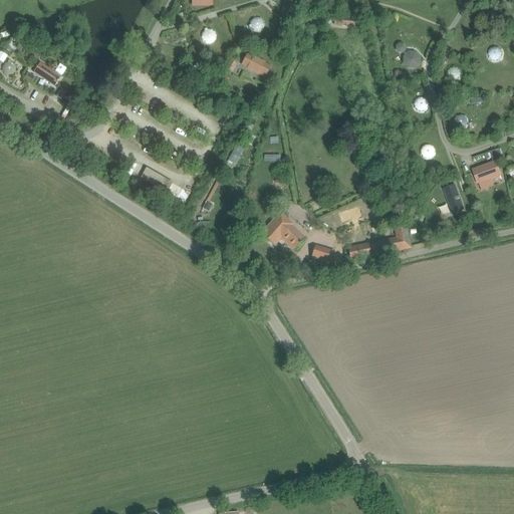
[(249,24),(249,25),(249,26),(249,28),(250,28),(251,30),(253,31),(254,32),(256,32),(257,32),(258,32),(261,31),(262,30),(263,29),(264,28),(265,26),(265,24),(264,22),(263,20),(262,19),(260,18),(259,17),(257,17),(255,17),(253,18),(252,19),(250,21),(249,23),(249,24)]
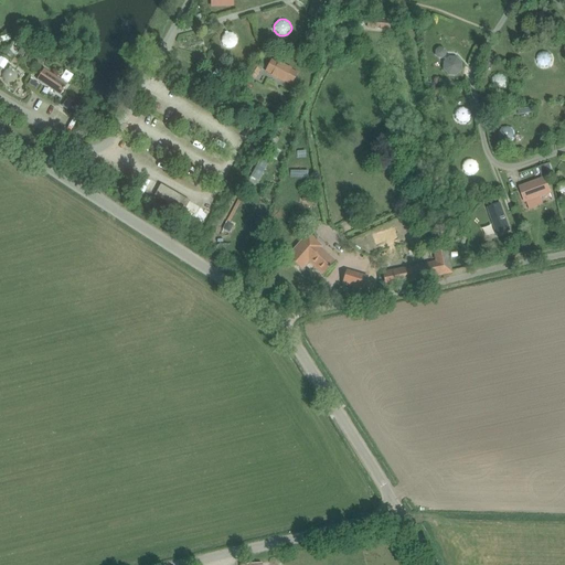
[(368,19),(366,28),(390,30),(391,21),(368,19)]
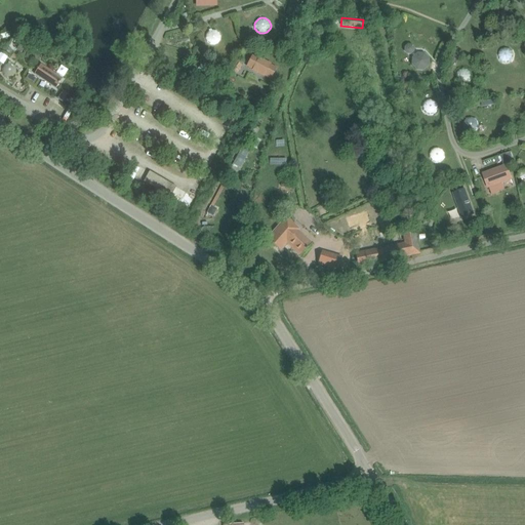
[(209,30),(209,31),(207,32),(206,33),(205,34),(205,37),(205,38),(205,39),(206,41),(206,42),(207,43),(208,44),(209,44),(210,45),(212,45),(213,45),(215,45),(216,44),(218,43),(219,42),(220,40),(220,38),(220,36),(220,34),(219,33),(217,31),(215,30),(213,30),(211,30),(211,29),(209,30)]
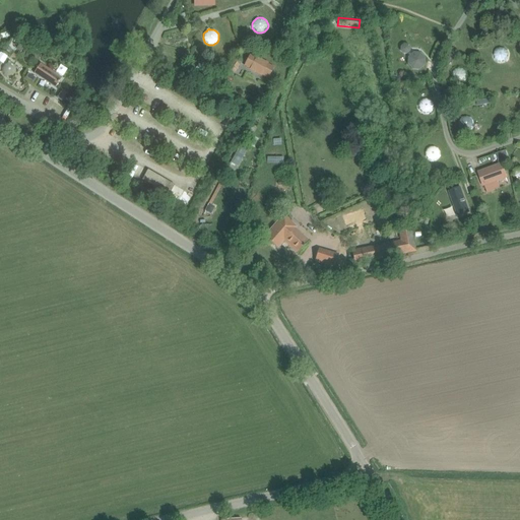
[(400,47),(400,51),(403,54),(407,54),(410,52),(410,47),(407,44),(402,44),(400,47)]
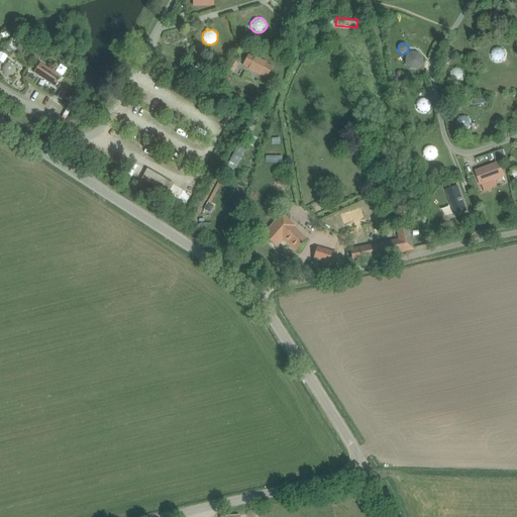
[(502,62),(503,61),(505,59),(504,59),(505,57),(505,55),(505,53),(505,50),(503,49),(502,48),(500,47),(498,47),(496,47),(494,47),(493,49),(492,50),(491,53),(490,55),(491,57),(491,58),(491,59),(492,60),(493,61),(494,62),(495,62),(497,63),(498,63),(500,62),(502,62)]
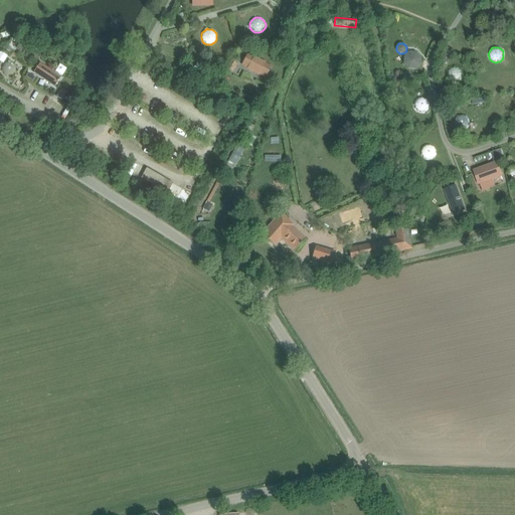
[(448,63),(452,53),(446,50),(442,60),(448,63)]
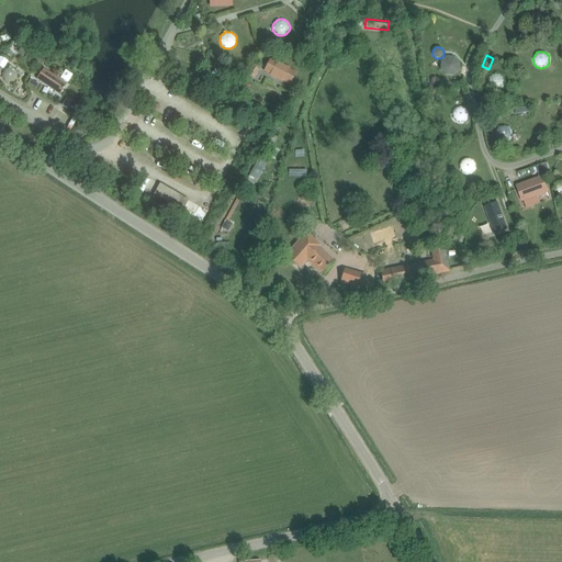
[(460,63),(454,57),(447,56),(441,62),(440,69),(446,76),(453,76),(459,70),(460,63)]
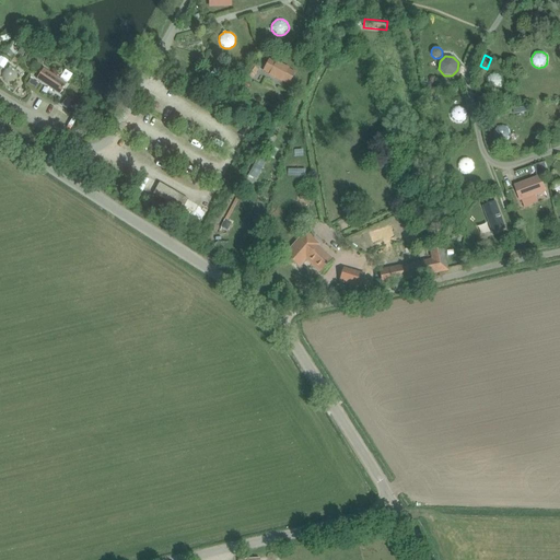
[(276,61),(269,58),(263,71),(269,74),(268,76),(281,82),(282,81),(289,84),(295,72),(289,69),(289,68),(276,61)]
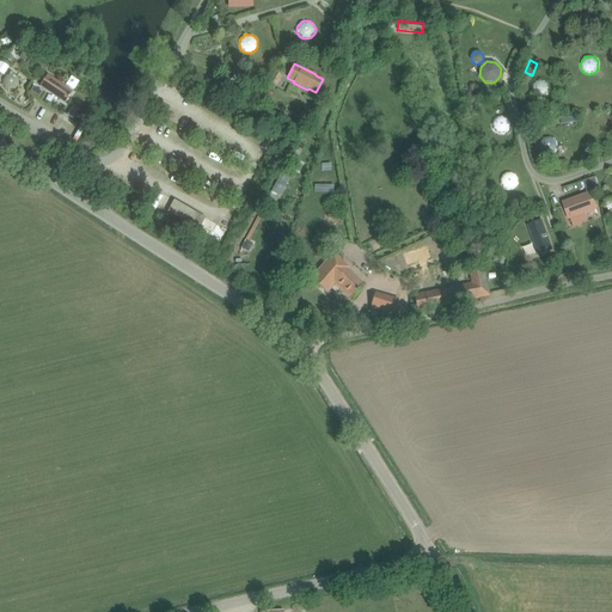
[(2,78),(2,80),(1,81),(1,83),(2,86),(4,87),(5,89),(6,90),(8,91),(10,91),(12,91),(13,91),(14,91),(17,89),(18,87),(18,89),(20,86),(19,85),(20,83),(20,81),(19,79),(18,77),(17,75),(14,74),(13,73),(13,72),(10,72),(10,73),(7,74),(5,75),(2,78)]
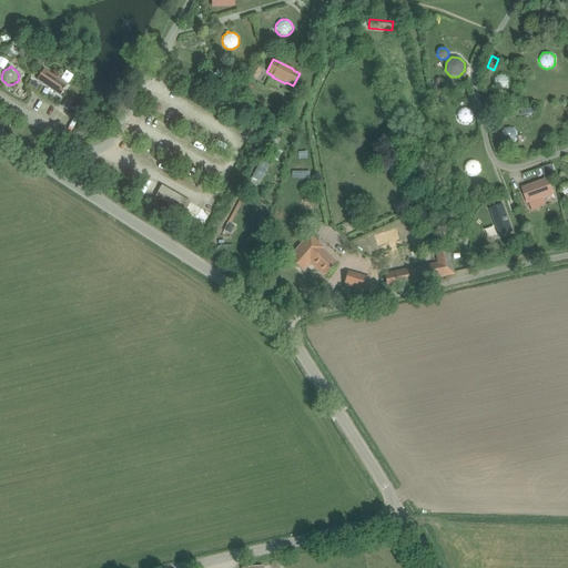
[(256,67),(250,75),(255,79),(262,70),(256,67)]
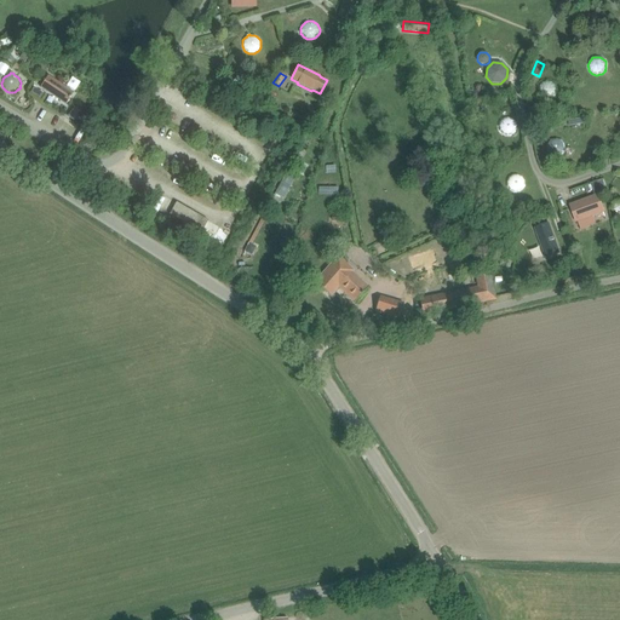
[(74,93),(49,76),(41,87),(67,104),(74,93)]
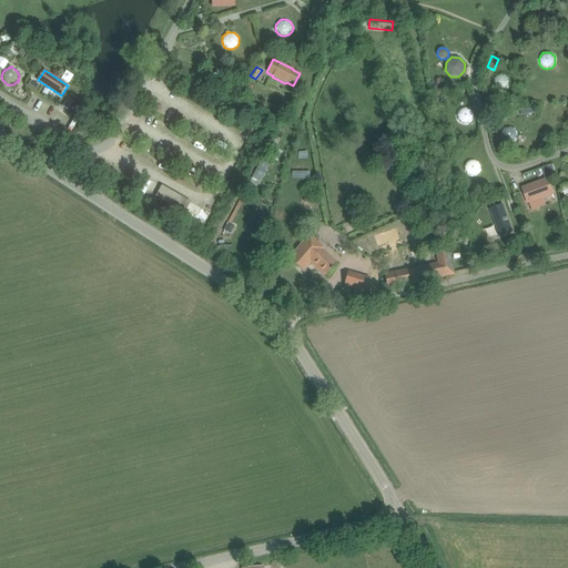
[(509,88),(508,87),(509,85),(509,84),(510,82),(509,80),(508,78),(507,75),(505,74),(504,74),(500,73),(499,74),(496,75),(495,77),(495,78),(494,79),(493,80),(493,81),(493,83),(494,84),(494,87),(496,89),(497,90),(498,90),(500,91),(501,91),(504,90),(507,89),(509,88)]
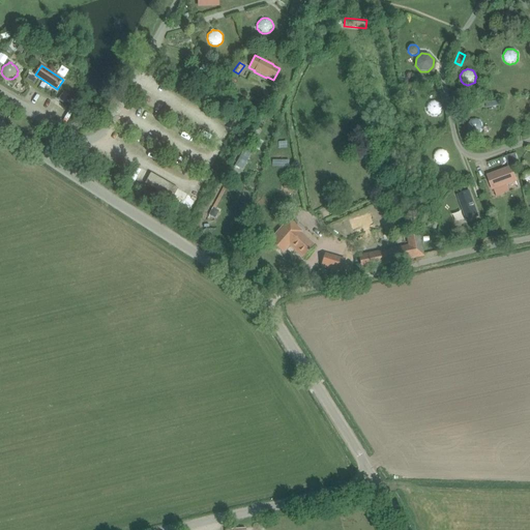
[(54,102),(61,94),(57,91),(50,99),(54,102)]
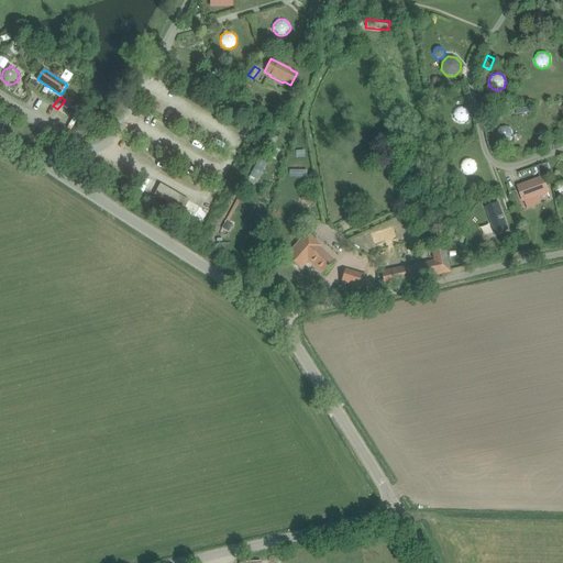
[(468,120),(467,120),(468,118),(470,116),(470,113),(468,112),(468,110),(466,108),(465,107),(463,107),(461,107),(459,107),(456,108),(455,109),(454,110),(453,112),(453,114),(453,116),(453,117),(453,119),(454,120),(455,121),(456,122),(457,122),(459,123),(461,123),(462,123),(464,122),(465,122),(466,122),(468,120)]
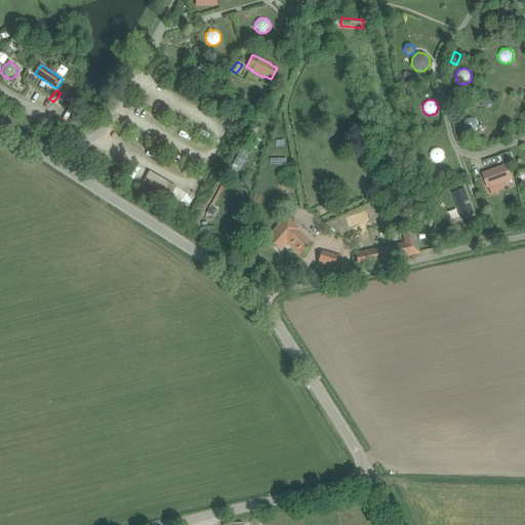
[(463,123),(462,125),(463,126),(463,127),(463,129),(465,130),(466,131),(467,131),(468,132),(470,132),(471,132),(473,132),(475,131),(476,132),(477,130),(477,129),(479,130),(479,131),(481,132),(482,132),(484,131),(485,130),(485,129),(484,127),(483,126),(482,126),(480,126),(479,126),(479,124),(478,122),(477,120),(476,119),(474,118),(472,117),(471,117),(470,117),(468,118),(466,119),(465,120),(463,121),(463,122),(463,123)]
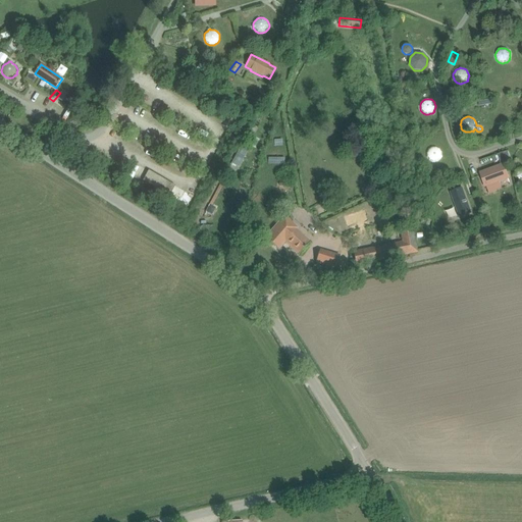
[(230,129),(235,120),(228,117),(223,126),(230,129)]
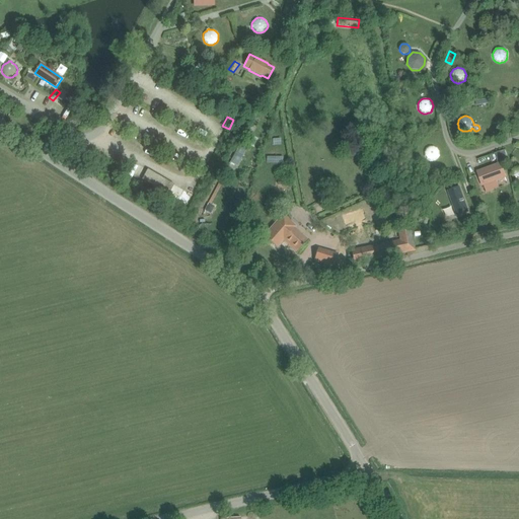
[(237,162),(245,147),(238,143),(230,159),(237,162)]
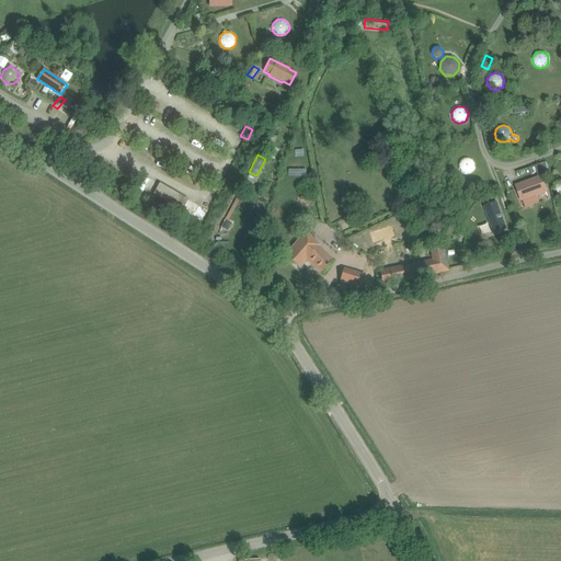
[(472,172),(473,171),(474,169),(474,168),(474,165),(474,164),(473,162),(472,160),(471,159),(469,158),(467,158),(465,158),(462,158),(460,160),(459,161),(458,163),(458,165),(458,167),(458,168),(458,169),(459,171),(460,172),(461,173),(462,173),(464,174),(465,174),(467,174),(468,174),(469,174),(471,173),(472,172)]
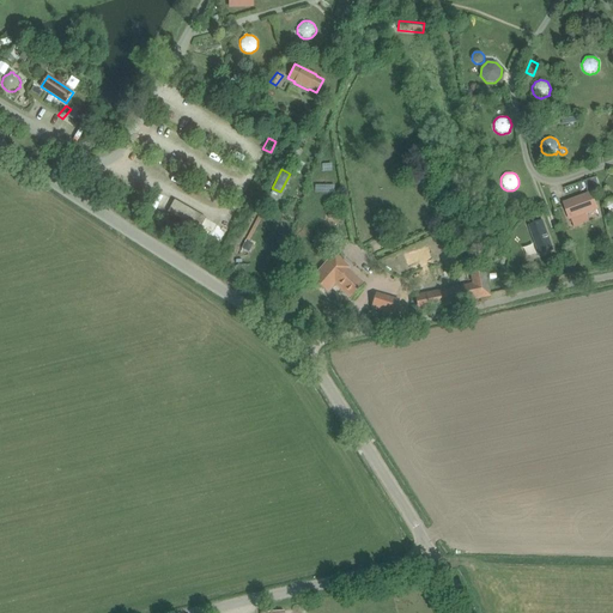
[(592,180),(583,182),(588,194),(595,192),(592,180)]
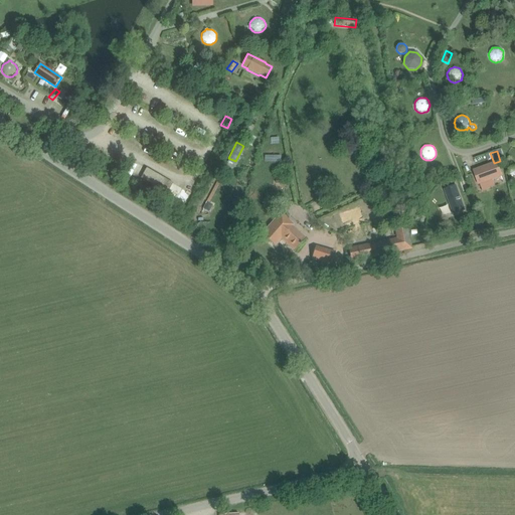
[(501,175),(496,163),(475,171),(479,183),(501,175)]
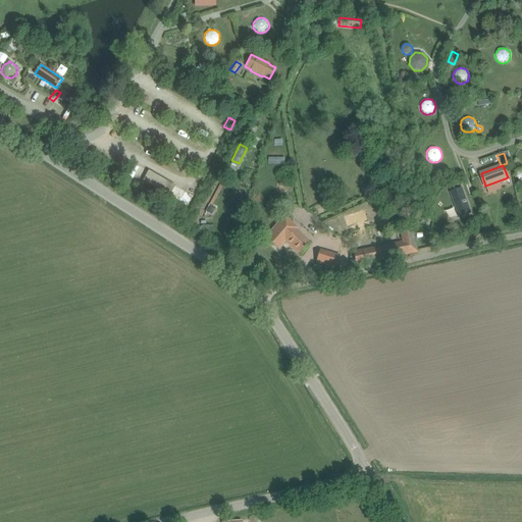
[(148,170),(143,180),(169,196),(175,186),(148,170)]
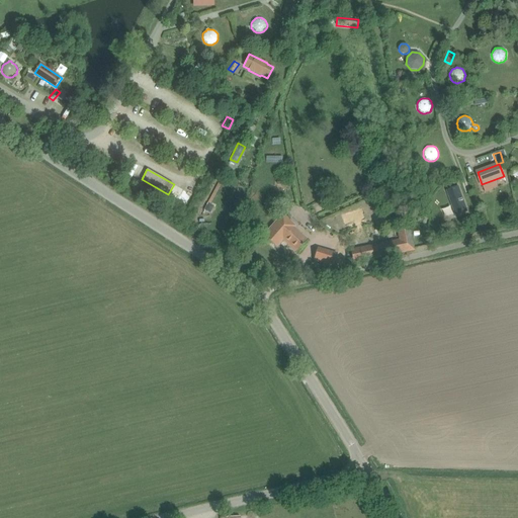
[(403,191),(405,182),(398,181),(396,190),(403,191)]
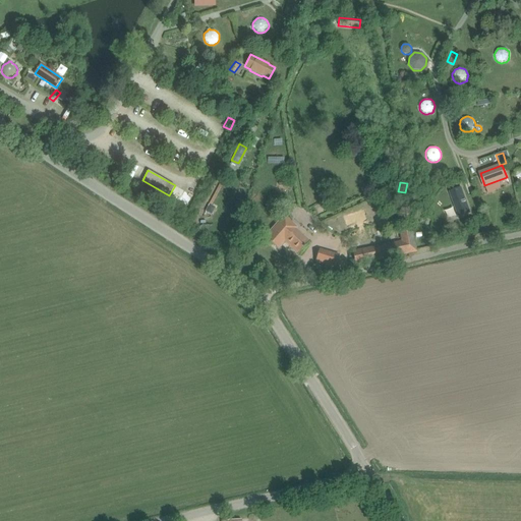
[(461,188),(450,192),(459,216),(469,212),(461,188)]
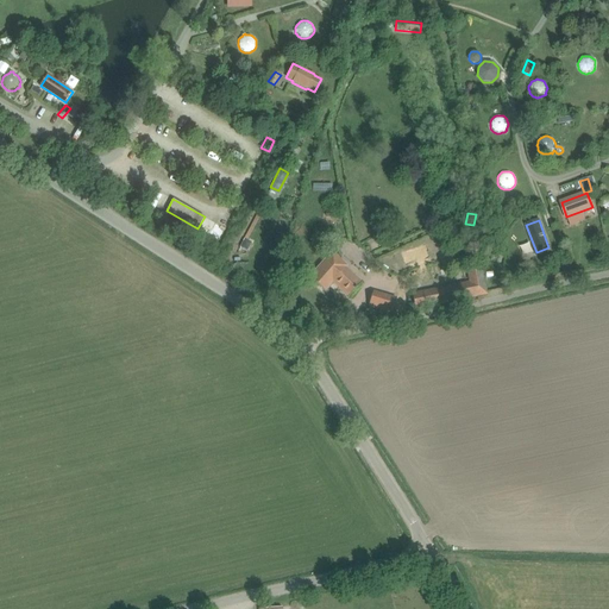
[(244,239),(240,246),(248,250),(251,243),(248,240),(244,239)]
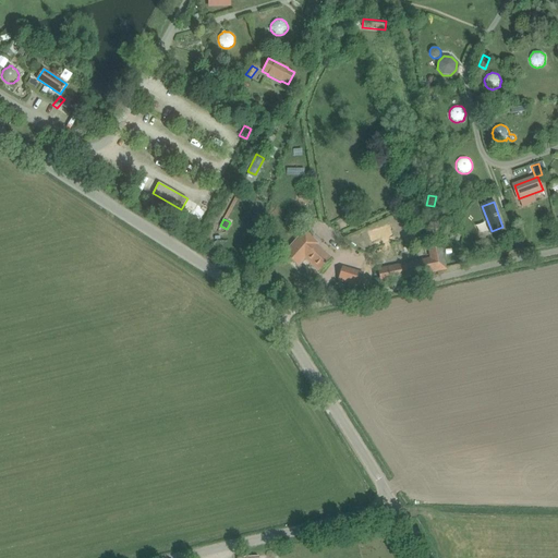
[(317,245),(319,243),(304,230),(282,254),(298,267),(304,259),(318,271),(331,257),(317,245)]
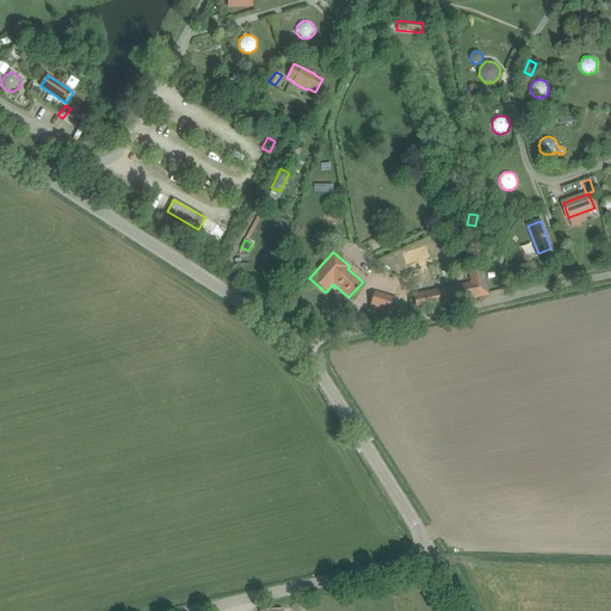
[(487,294),(485,283),(482,271),(469,275),(471,283),(414,295),(417,309),(487,294)]
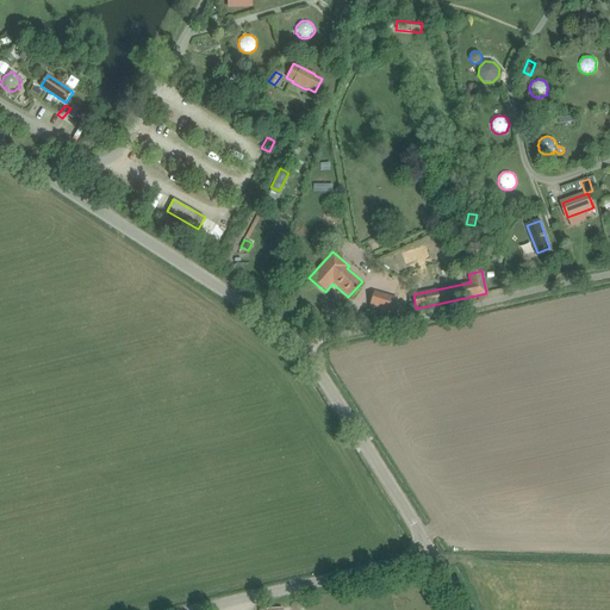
[(392,313),(398,298),(374,291),(368,306),(392,313)]
